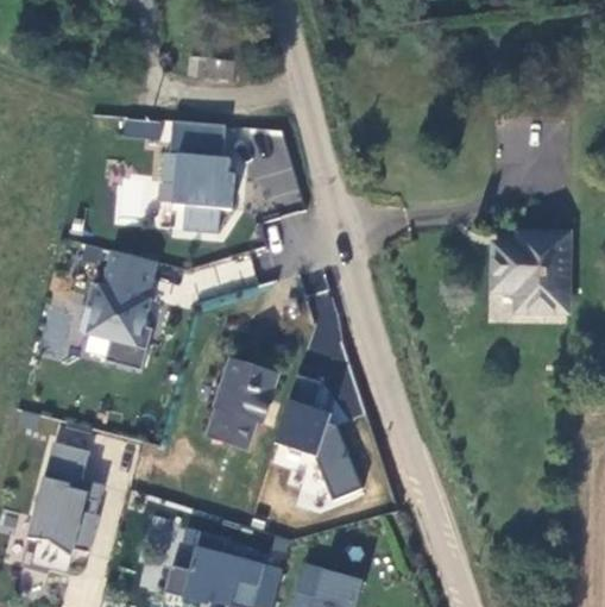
[(231,80),(233,61),(201,58),(200,77),(231,80)]
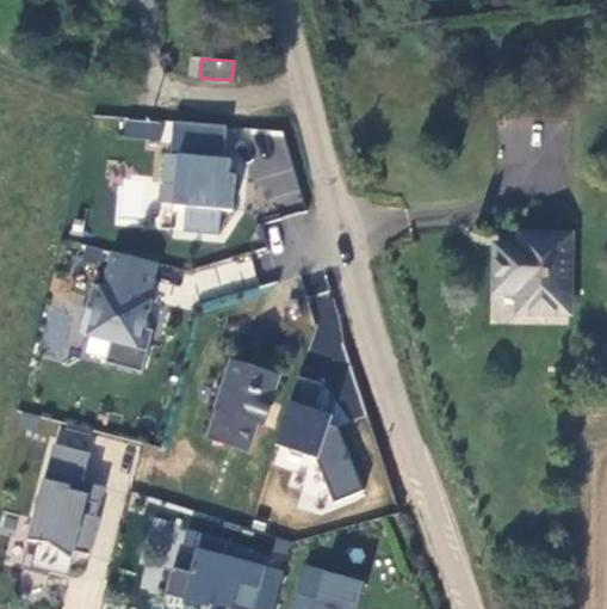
[(125,120),(124,137),(159,140),(160,122),(125,120)]
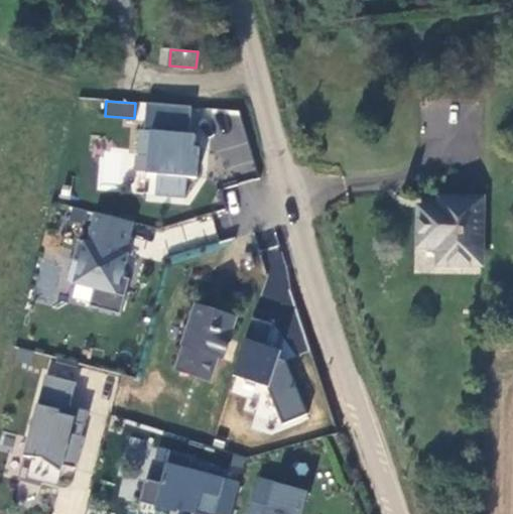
[(191,106),(146,102),(143,130),(139,129),(137,153),(148,154),(146,173),(156,174),(154,195),(184,198),(186,177),(197,177),(199,147),(194,147),(195,134),(188,134),(191,106)]
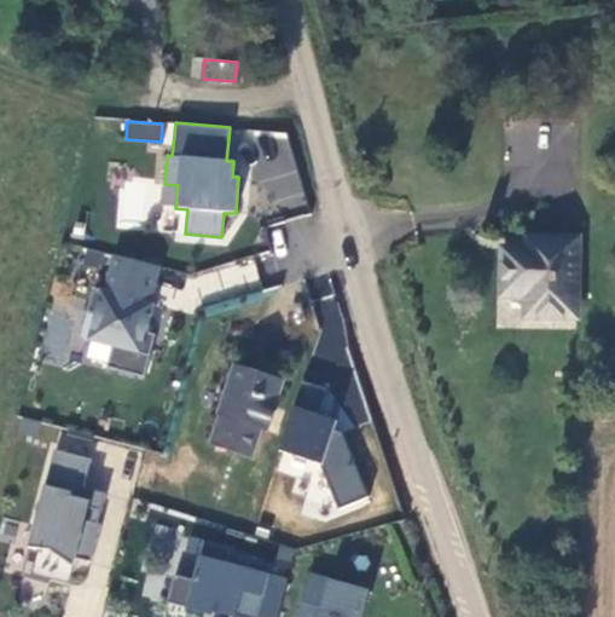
[(573,316),(575,236),(531,236),(531,252),(504,252),(503,297),(528,297),(528,315),(573,316)]
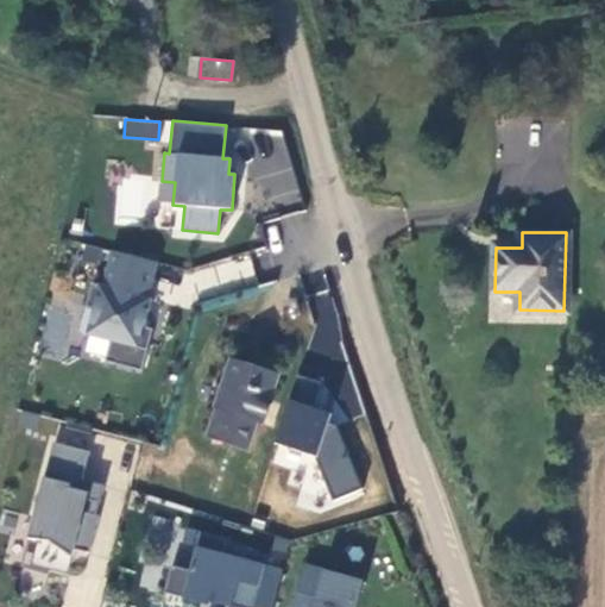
[(184,268),(193,295),(253,276),(245,249),(184,268)]
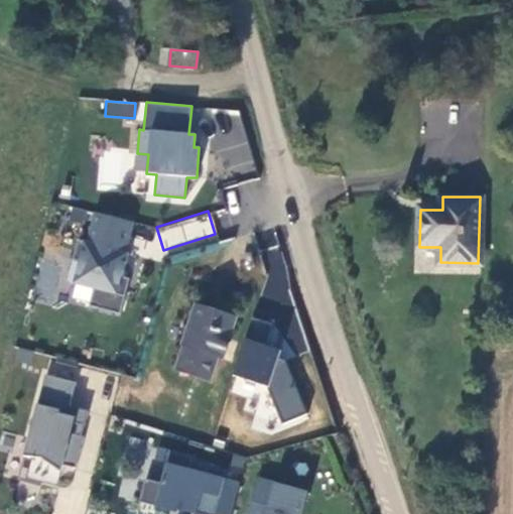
[(121,275),(135,222),(96,212),(89,241),(79,239),(74,258),(81,260),(75,282),(95,287),(90,304),(121,313),(131,278),(121,275)]
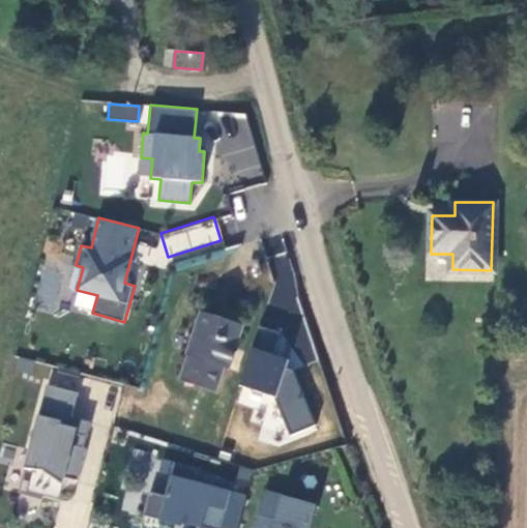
[(286,253),(265,257),(273,309),(294,304),(286,253)]
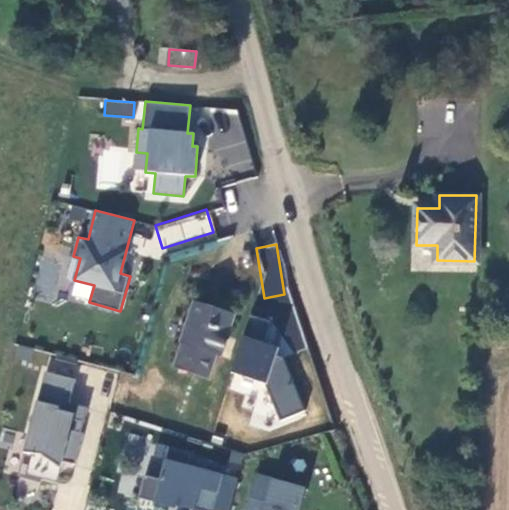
[(47,297),(53,262),(39,260),(34,295),(47,297)]
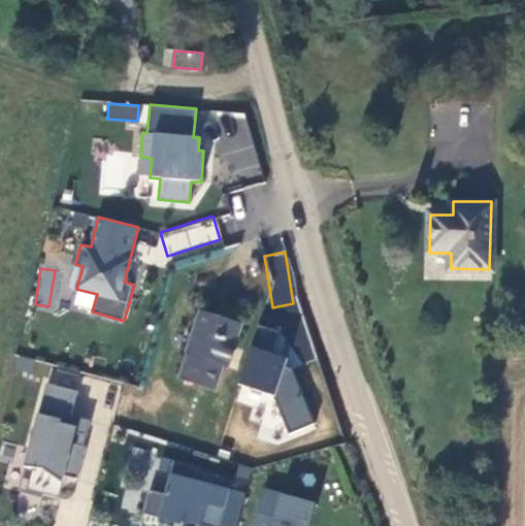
[(228,370),(244,326),(202,310),(178,379),(214,389),(221,367),(228,370)]
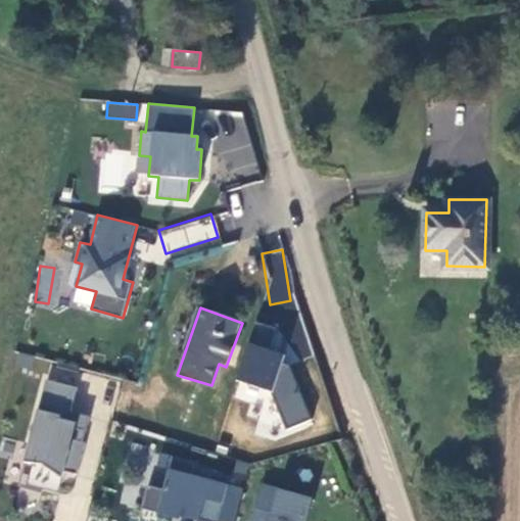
[(311,418),(287,363),(281,361),(283,352),(268,347),(275,326),(254,319),(235,378),(270,390),(285,428),(311,418)]
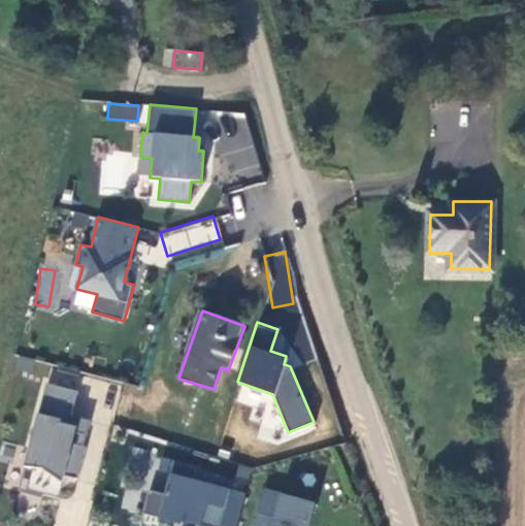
[(77,390),(45,382),(25,462),(32,463),(25,488),(58,496),(64,474),(76,478),(85,445),(72,441),(75,431),(85,434),(89,419),(70,414),(77,390)]
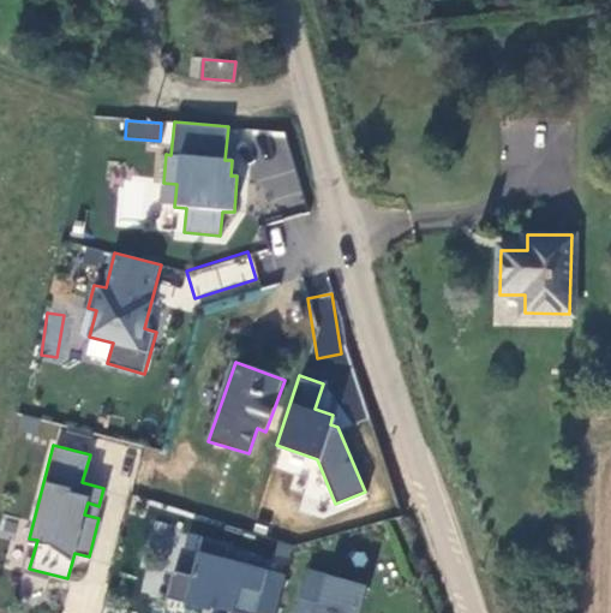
[(232,612),(276,612),(286,577),(269,572),(271,564),(249,558),(246,566),(226,561),(229,547),(202,540),(192,577),(173,572),(166,600),(211,612),(210,612),(211,612),(214,608),(232,612)]
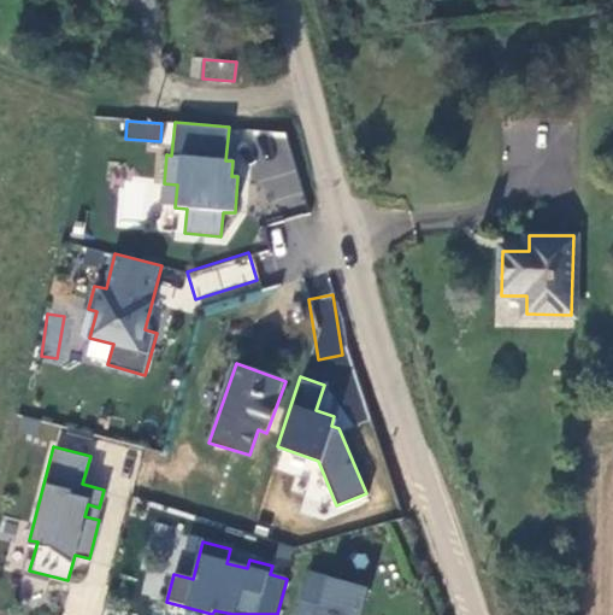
[(308,574),(298,614),(361,614),(369,590),(308,574)]
